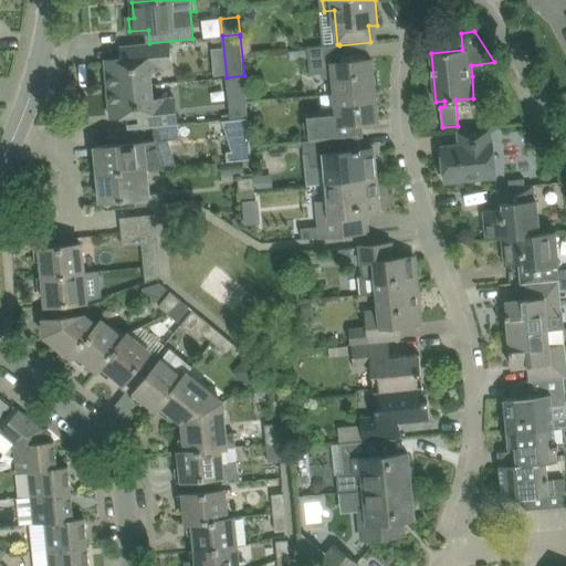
[(173,69),(170,41),(149,43),(121,45),(122,59),(106,60),(108,88),(153,85),(152,70),(173,69)]
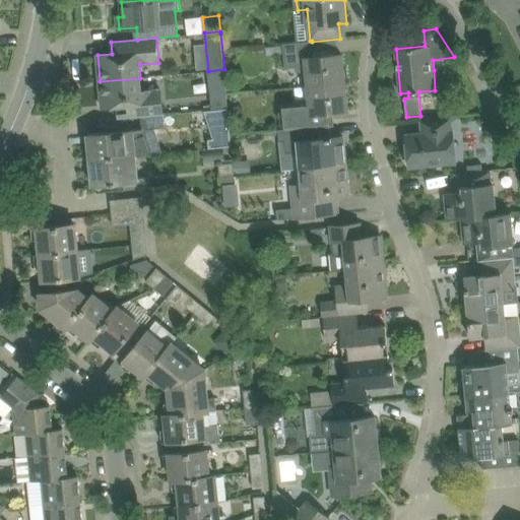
[(346,69),(343,70),(342,54),(313,57),(312,42),(312,41),(310,41),(283,44),(284,60),(285,68),(297,67),(298,73),(308,72),(309,87),(344,82),(344,79),(347,79),(346,69)]
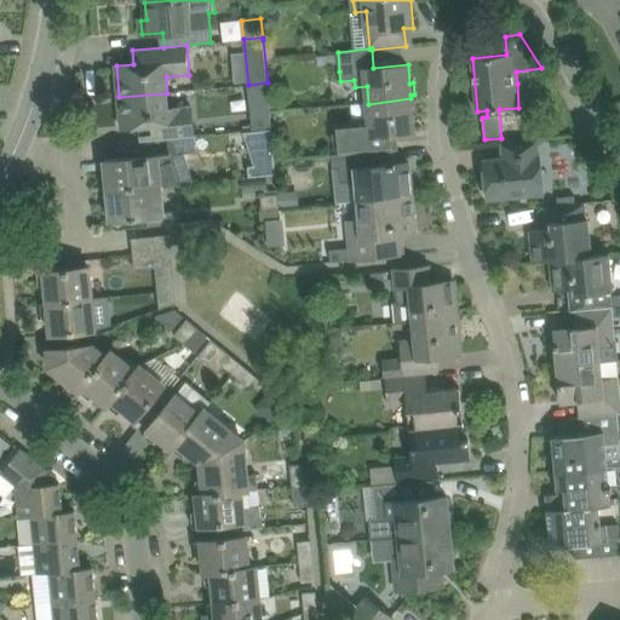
[(268,82),(248,85),(252,119),(270,118),(268,82)]
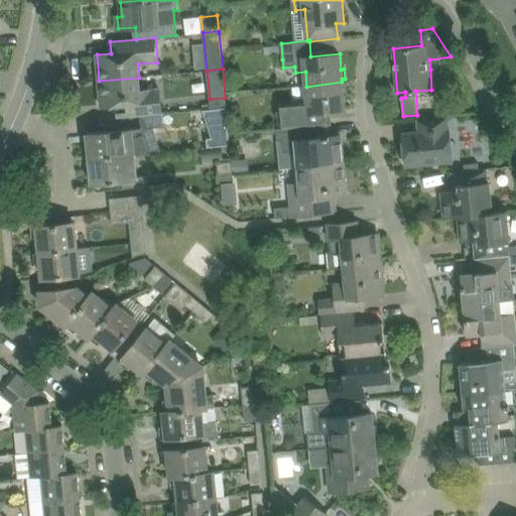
[(139,78),(99,81),(101,107),(126,105),(127,116),(117,117),(117,118),(140,116),(162,114),(160,98),(159,89),(151,90),(140,91),(139,78)]
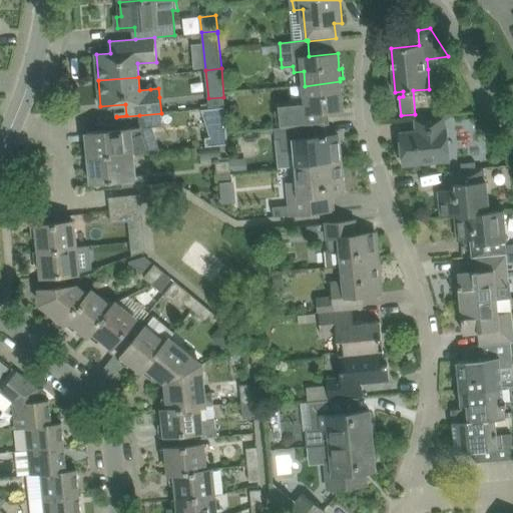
[(306,99),(280,102),(282,127),(282,128),(326,124),(329,123),(328,111),(343,109),(340,81),(305,86),(306,99)]
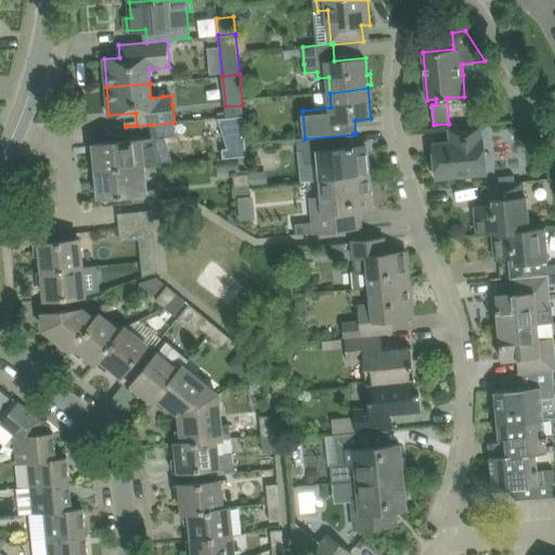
[(244,118),(243,115),(227,117),(218,118),(228,147),(222,149),(223,158),(247,156),(244,118)]
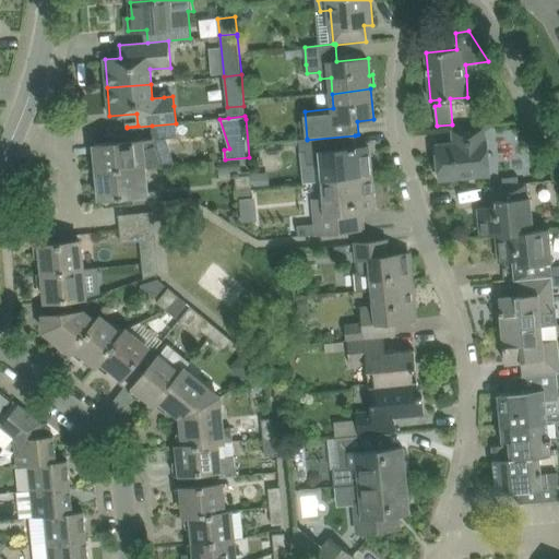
[(177,138),(176,123),(152,126),(154,140),(171,138),(177,138)]
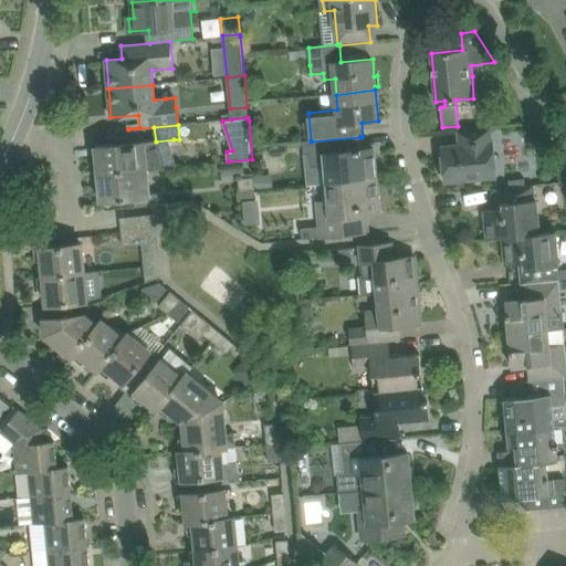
[(491,127),(463,130),(458,130),(459,132),(463,132),(464,145),(442,147),(446,182),(496,177),(491,127)]
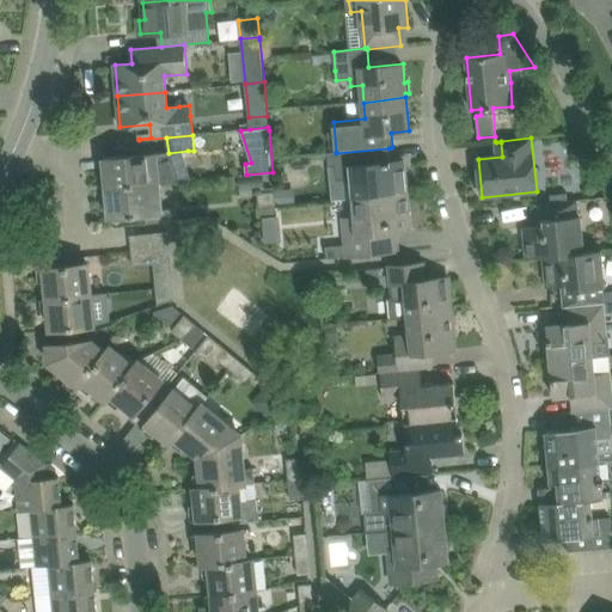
[(390,161),(389,148),(336,153),(336,152),(328,153),(329,166),(336,165),(337,179),(353,178),(355,199),(408,194),(404,160),(390,161)]
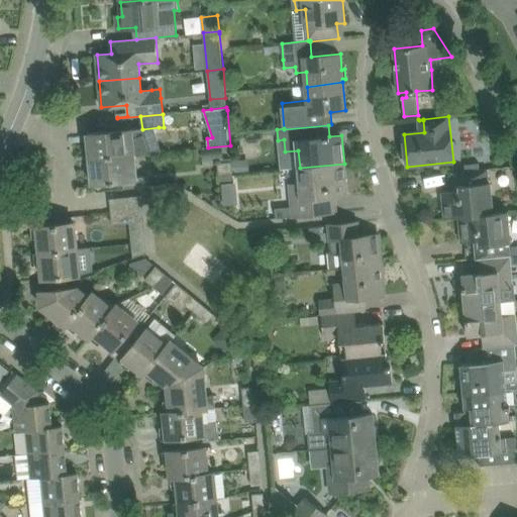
[(88,133),(91,160),(128,156),(127,141),(133,141),(132,128),(88,133)]
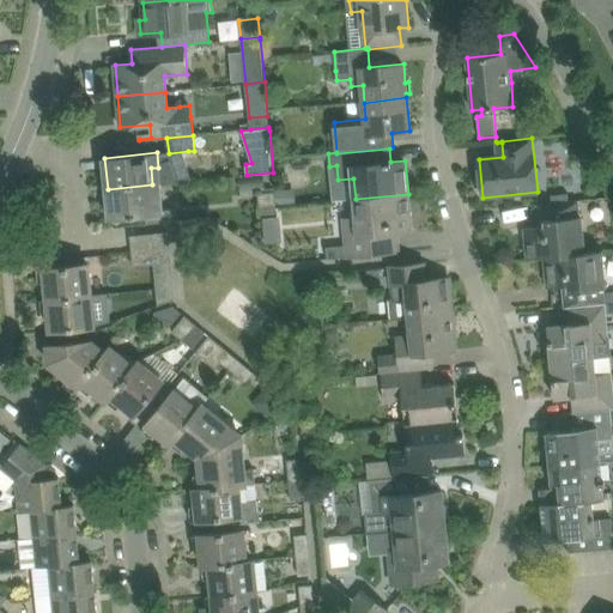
[(155,201),(152,184),(108,189),(110,219),(146,216),(147,224),(178,220),(177,208),(163,210),(162,200),(155,201)]
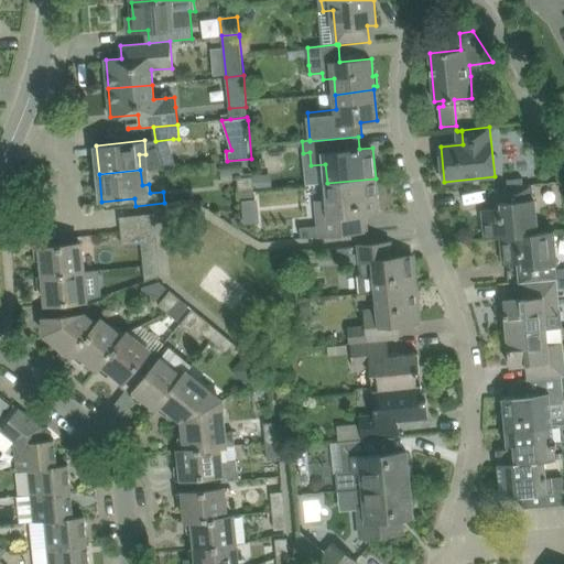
[(256,188),(273,187),(271,174),(255,176),(256,188)]
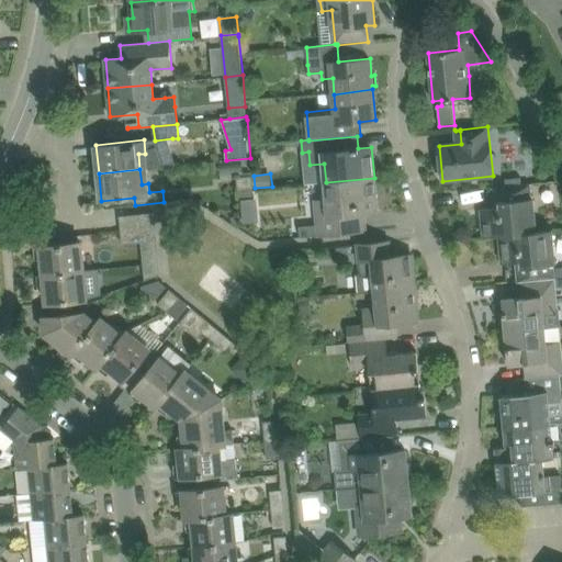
[(236,177),(237,188),(238,200),(254,198),(253,187),(251,176),(236,177)]
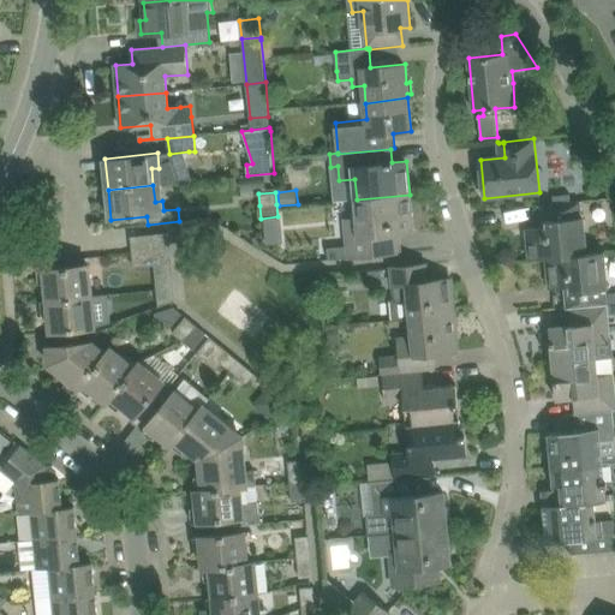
[(347,246),(327,248),(328,261),(348,258),(376,256),(400,254),(399,239),(399,232),(412,231),(410,195),(357,199),(358,219),(351,220),(353,236),(346,236),(347,246)]
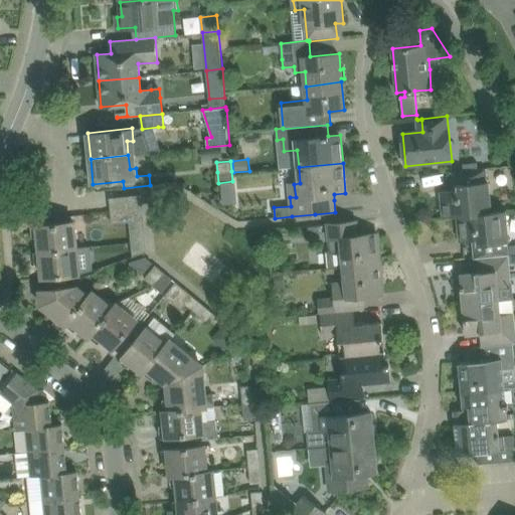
[(444,218),(458,217),(458,216),(491,213),(491,212),(489,182),(487,182),(486,169),(453,172),(454,191),(441,192),(444,218)]
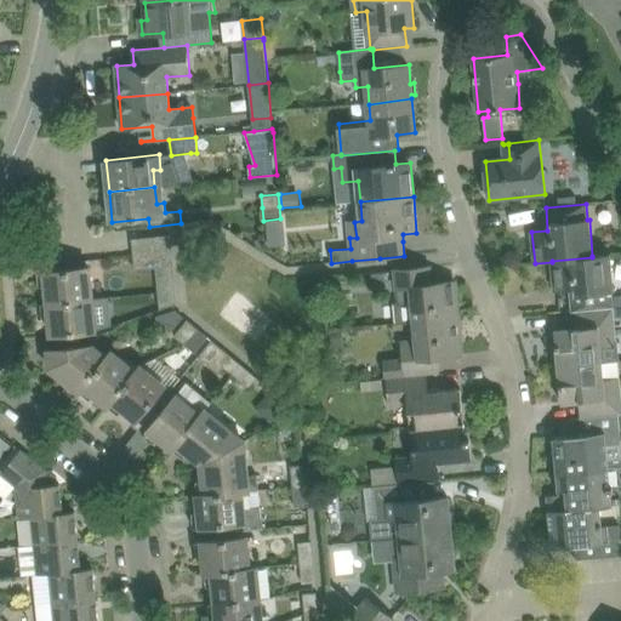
[(174,250),(171,234),(134,239),(135,254),(174,250)]
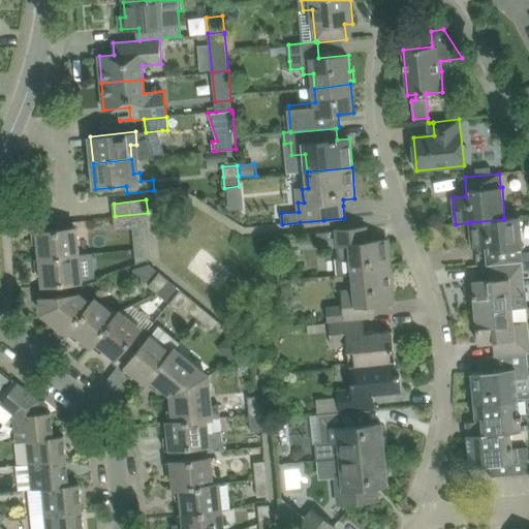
[(149,225),(148,213),(115,216),(116,229),(149,225)]
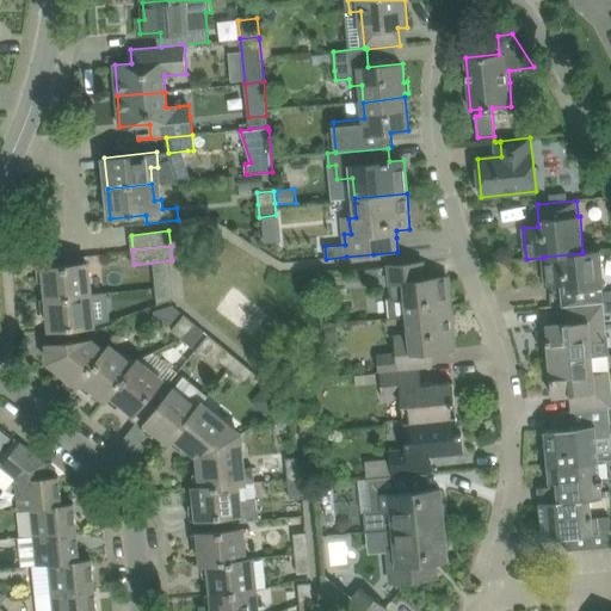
[(600,251),(582,252),(582,253),(543,257),(543,258),(545,288),(561,285),(563,307),(571,307),(603,303),(602,288),(604,288),(600,251)]
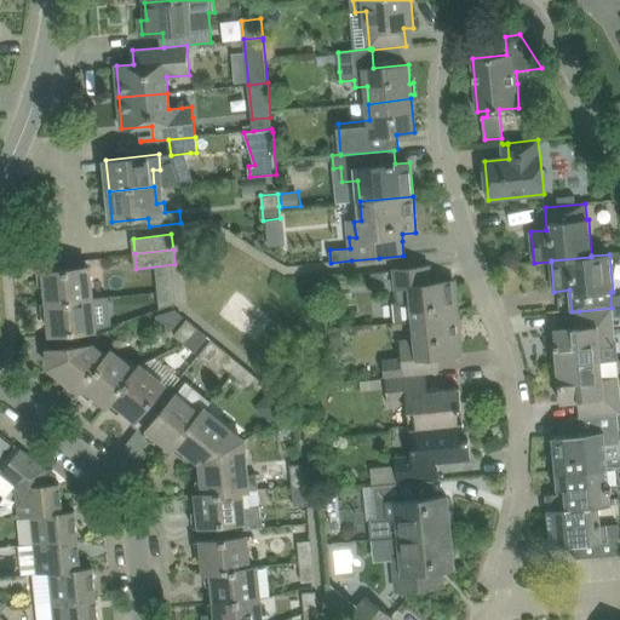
[(395,270),(399,302),(394,303),(396,322),(414,321),(459,317),(455,281),(430,283),(429,267),(395,270)]
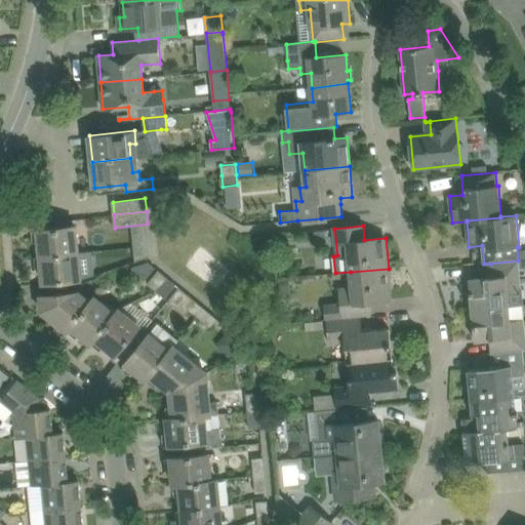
[(40,242),(41,256),(78,252),(76,227),(33,231),(34,242),(40,242)]
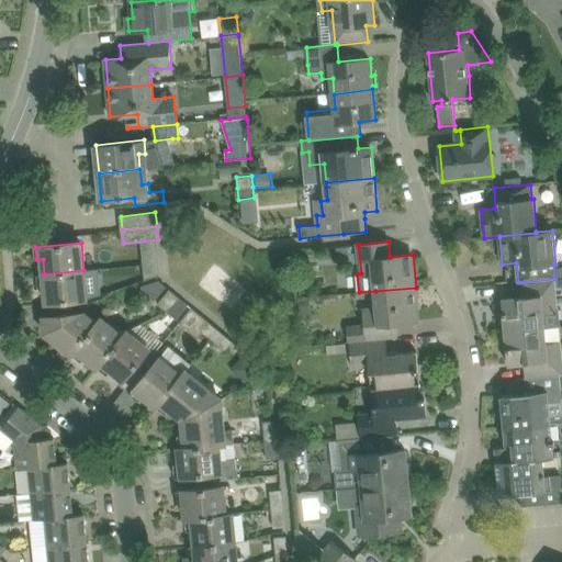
[(337,257),(349,256),(349,246),(336,247),(337,257)]
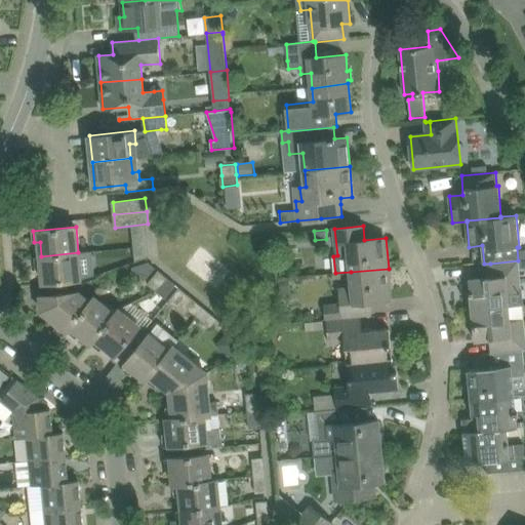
[(78,252),(41,256),(35,256),(36,269),(42,269),(44,283),(65,281),(81,280),(78,252)]
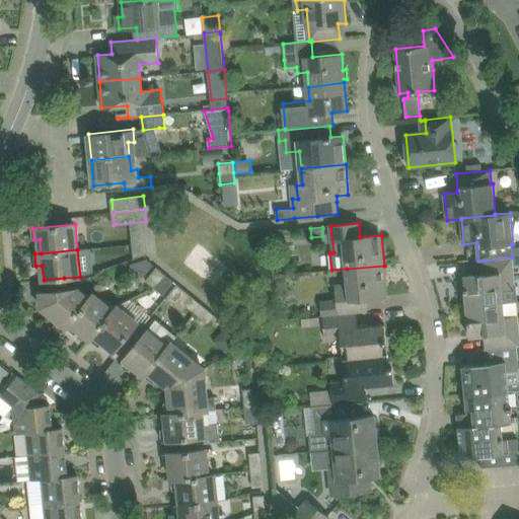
[(513,257),(512,257),(485,261),(487,275),(464,277),(467,307),(503,303),(517,302),(513,257)]
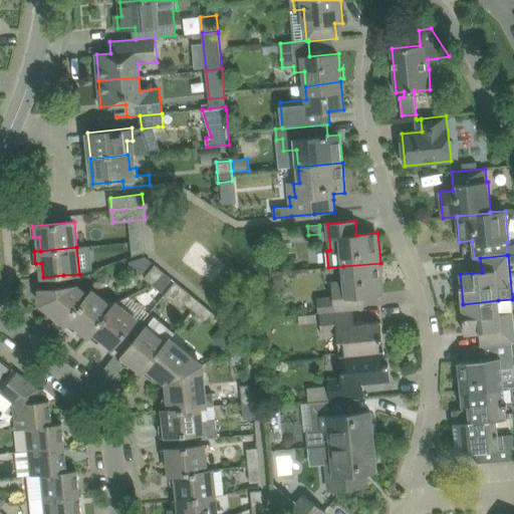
[(142,275),(153,262),(147,257),(131,262),(132,267),(142,275)]
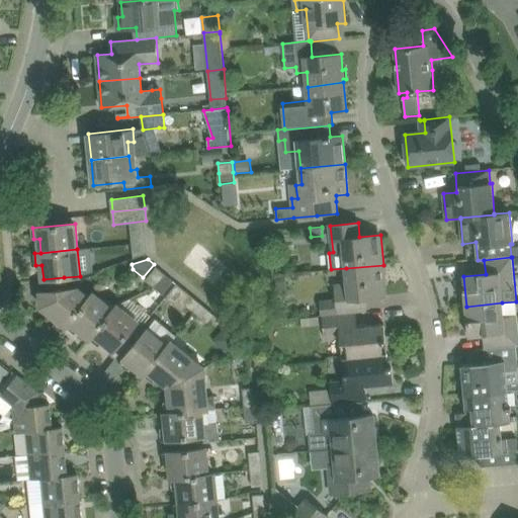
[(386,295),(383,265),(346,268),(348,284),(336,286),(337,298),(322,300),(323,316),(356,313),(367,312),(365,297),(386,295)]
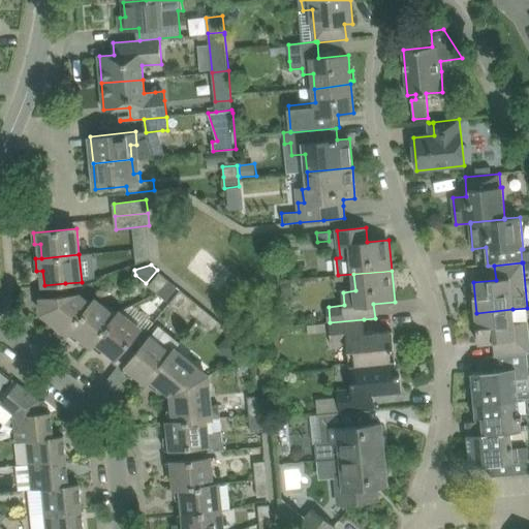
[(158,292),(169,279),(160,272),(150,286),(158,292)]
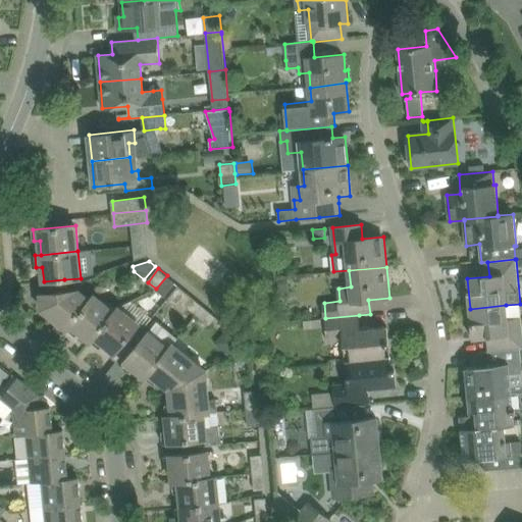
[(175,282),(167,275),(156,289),(165,296),(175,282)]
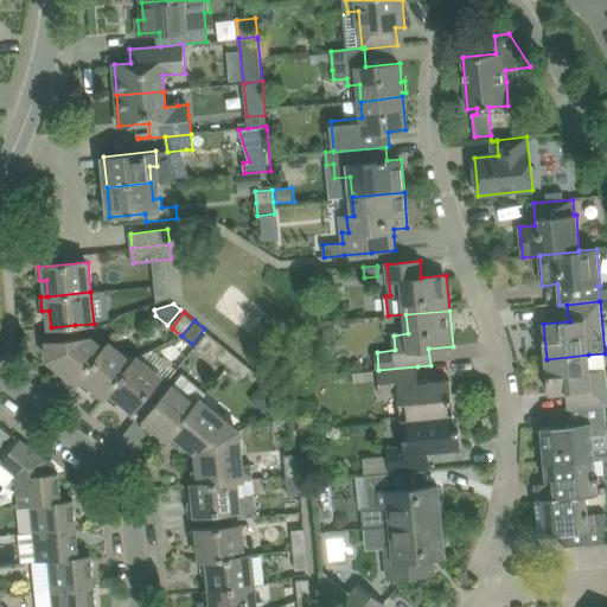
[(324,325),(324,340),(336,339),(336,324),(324,325)]
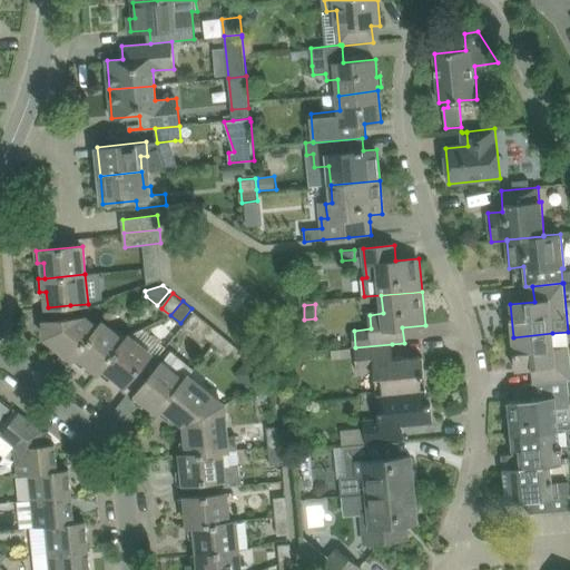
[(95,306),(51,308),(51,316),(96,314),(95,306)]
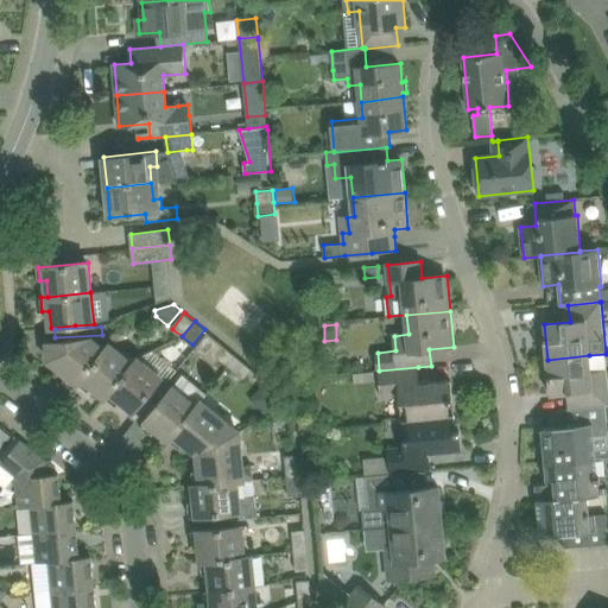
[(238,356),(222,343),(208,333),(195,349),(214,365),(220,359),(229,367),(238,356)]
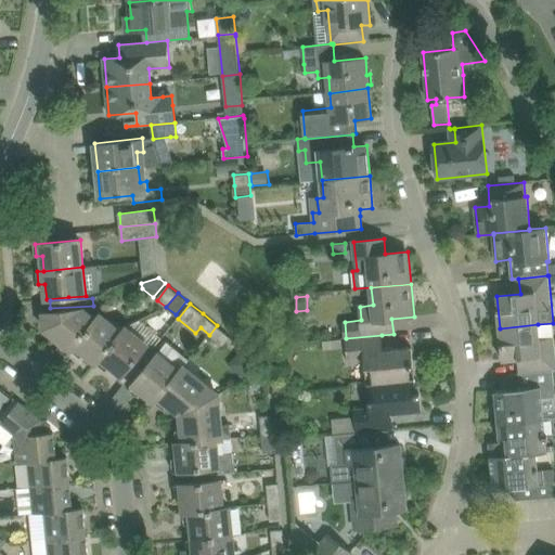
[(97,320),(95,320),(82,309),(43,313),(46,330),(62,343),(57,347),(67,356),(72,350),(97,320)]
